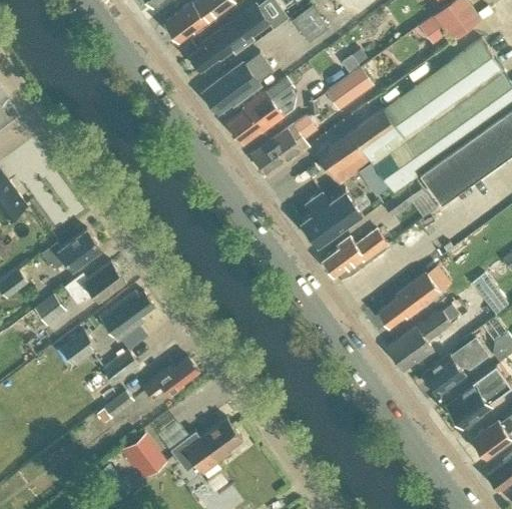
[(234,5),(230,0),(199,0),(192,6),(192,5),(165,24),(179,43),(194,32),(195,34),(234,5)]
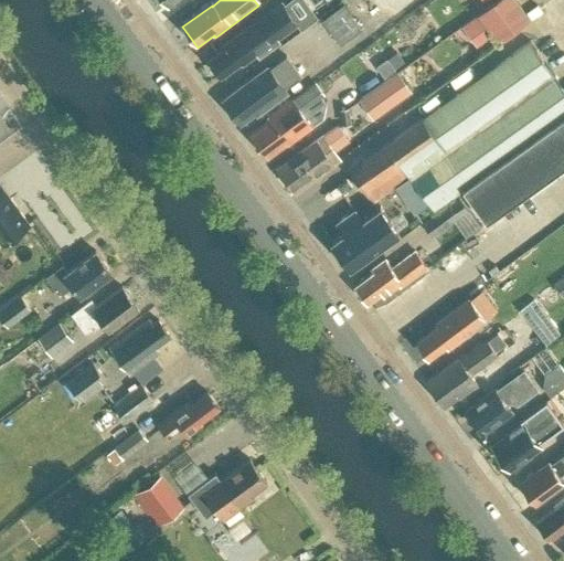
[(531,22),(514,0),(501,0),(478,18),(498,46),(531,22)]
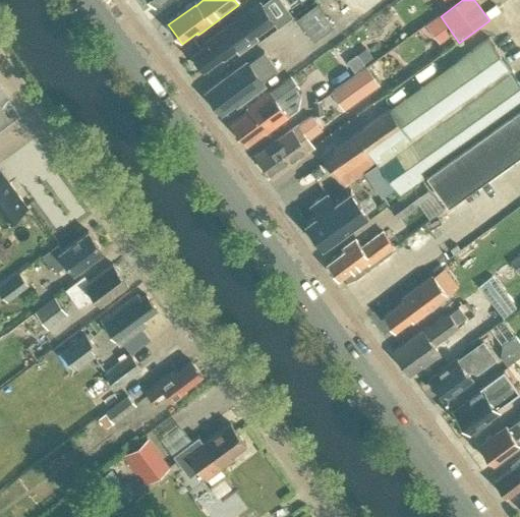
[(208,50),(193,59),(195,62),(194,65),(198,70),(201,70),(204,73),(222,60),(224,62),(236,53),(242,54),(251,47),(249,44),(275,25),(261,6),(206,47),(208,50)]
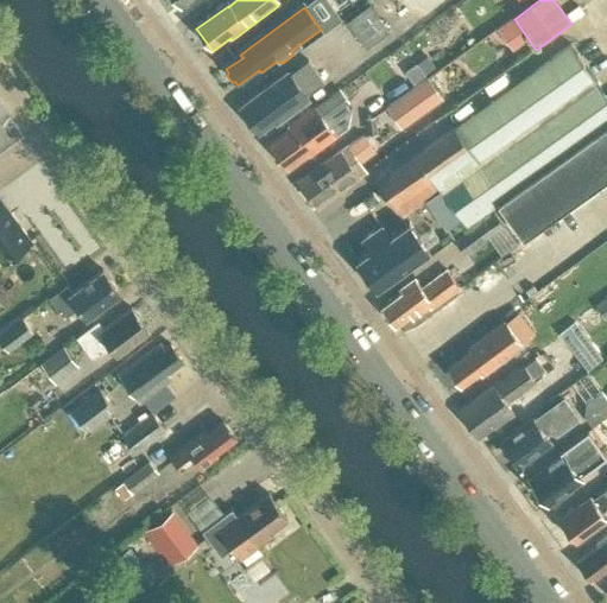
[(390,36),(371,8),(348,25),(367,52),(390,36)]
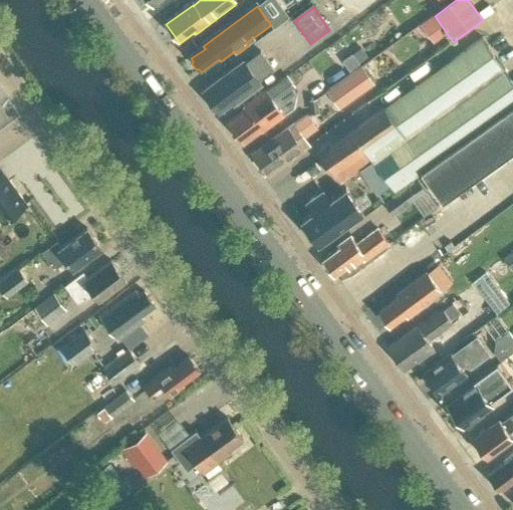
[(421,176),(442,205),(512,154),(512,83),(482,40),(318,157),(339,186),(372,164),(395,194),(421,176)]
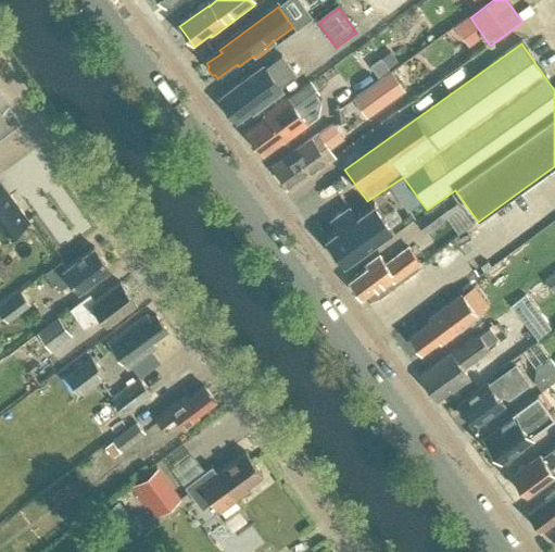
[(251,114),(253,117),(284,96),(279,90),(297,77),(281,57),(219,102),(237,125),(251,114)]
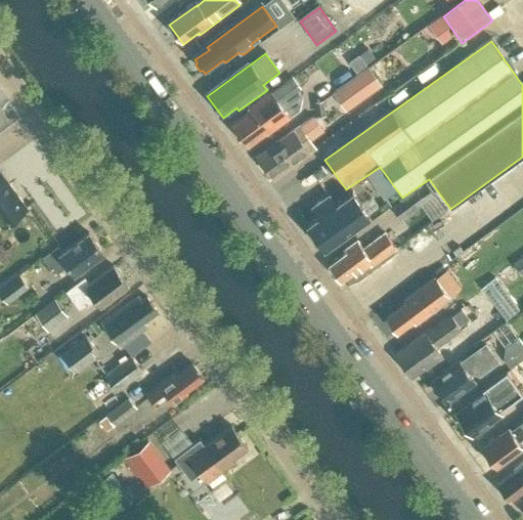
[(382,83),(369,66),(338,89),(351,105),(382,83)]
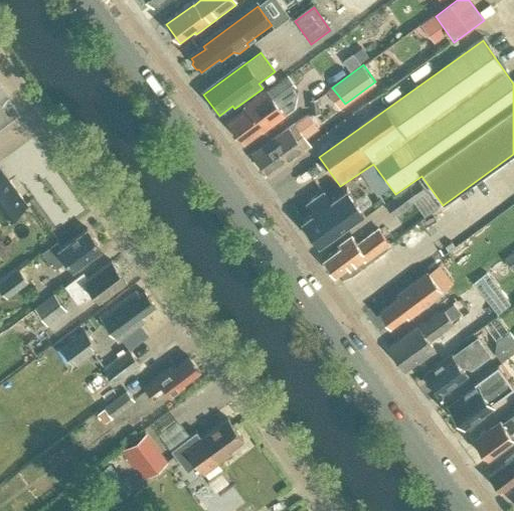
[(248,112),(228,126),(242,146),(262,132),(263,134),(293,112),(296,97),(293,92),(295,90),(288,79),(247,109),(248,112)]
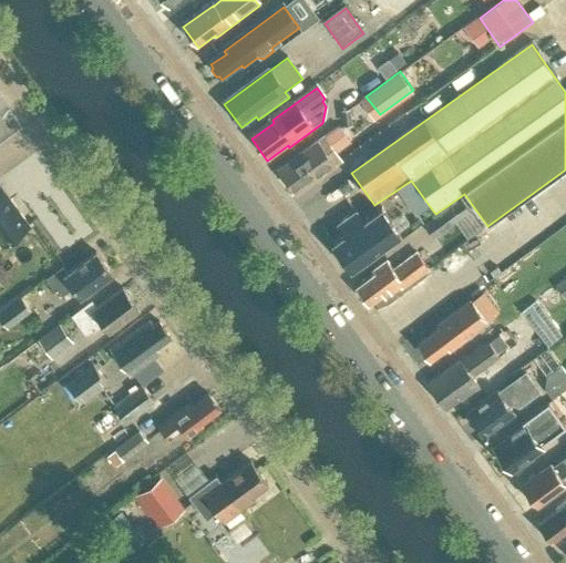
[(342,164),(325,140),(299,159),(300,161),(280,175),(295,195),(315,181),(316,183),(342,164)]
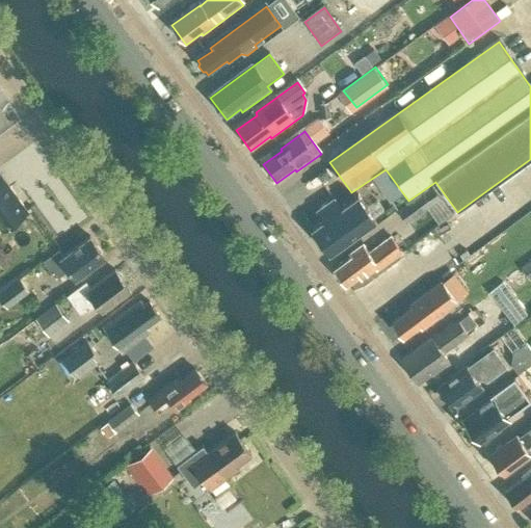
[(0,230),(2,233),(28,214),(0,175),(0,230)]
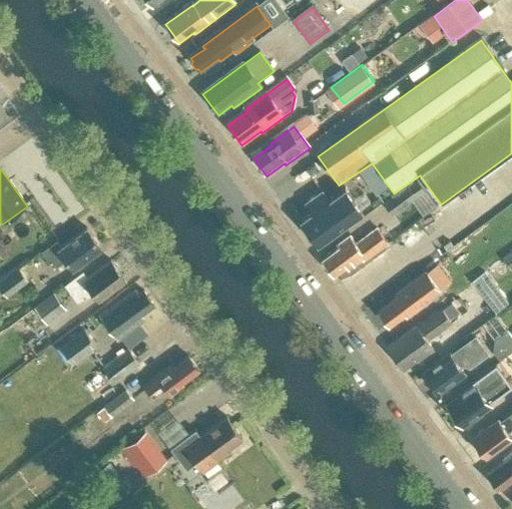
[(393,216),(426,193),(418,181),(385,205),(393,216)]
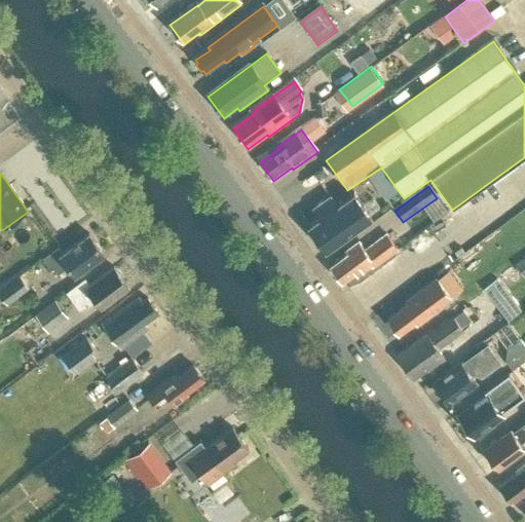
[(326,252),(371,220),(354,195),(337,208),(331,198),(314,210),(321,220),(309,228),(326,252)]
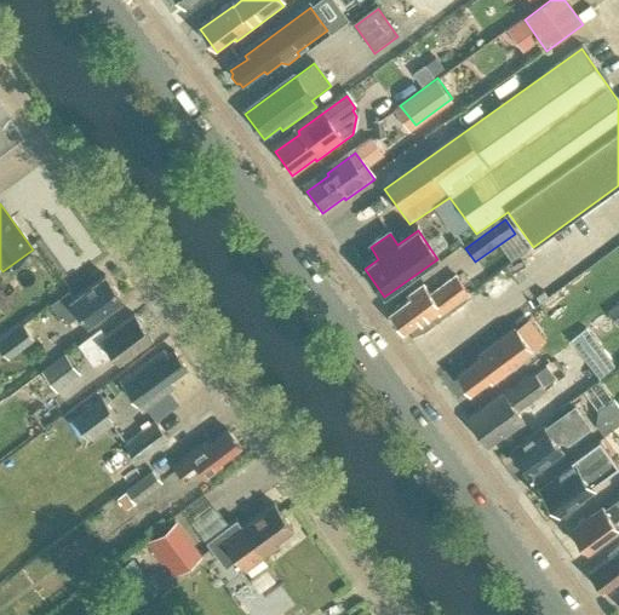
[(67,328),(81,317),(89,327),(122,302),(107,280),(74,303),(68,294),(51,308),(67,328)]
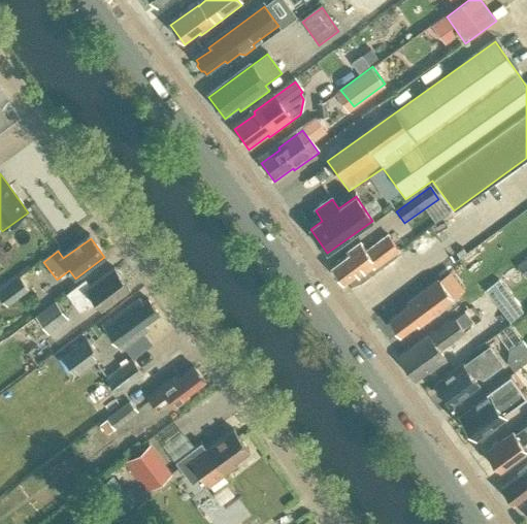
[(349,253),(352,257),(332,270),(343,286),(357,275),(359,280),(373,269),(374,270),(397,254),(387,239),(367,254),(360,244),(349,253)]
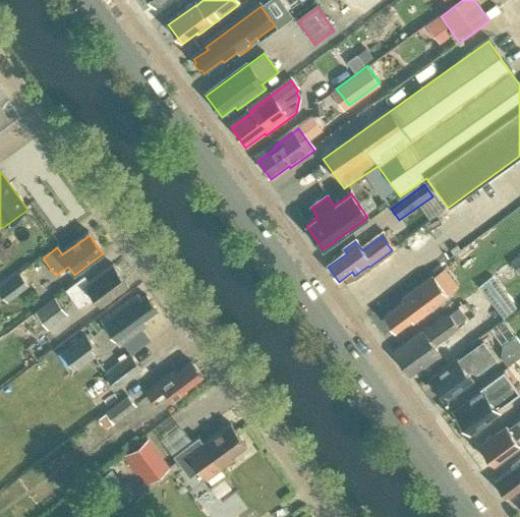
[(519,256),(509,264),(518,278),(519,277),(519,256)]
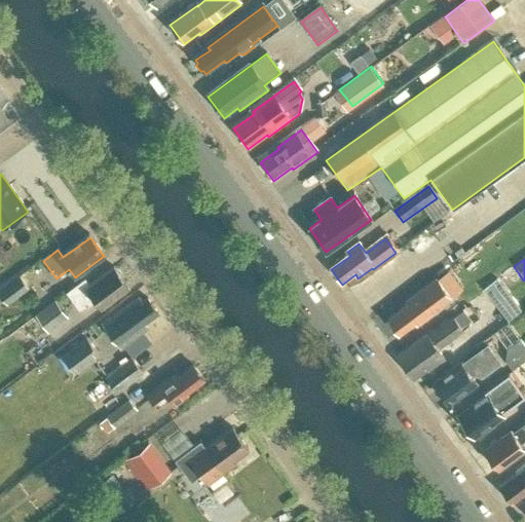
[(80,312),(98,304),(101,309),(128,289),(114,270),(91,287),(86,281),(67,295),(80,312)]
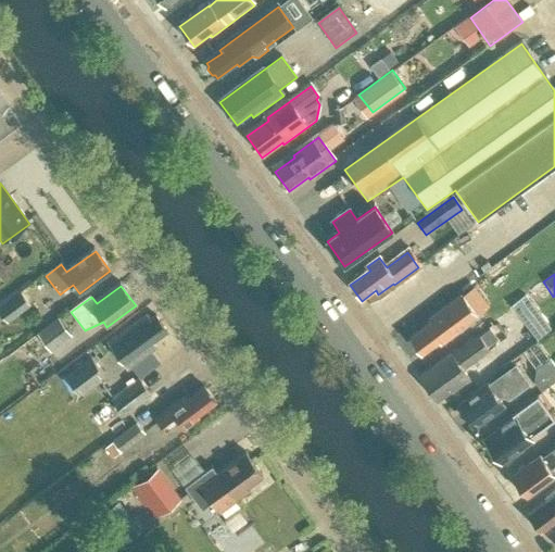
[(0,313),(8,325),(32,308),(21,293),(0,309),(0,313)]
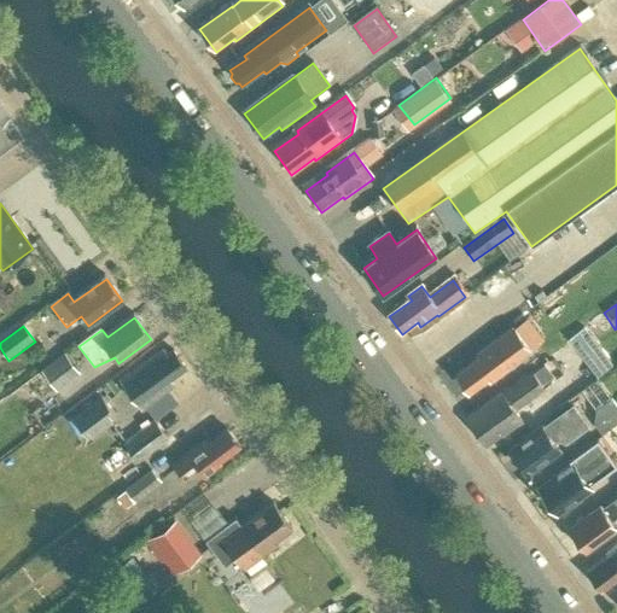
[(479,360),(457,377),(460,381),(458,385),(463,391),(466,390),(470,395),(488,380),(490,383),(507,371),(530,354),(525,346),(527,346),(514,330),(477,357),(479,360)]
